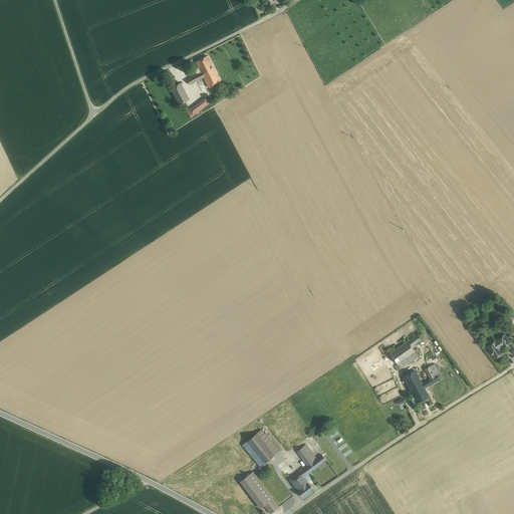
[(201,72),(202,74),(214,68),(207,56),(196,62),(201,72)]
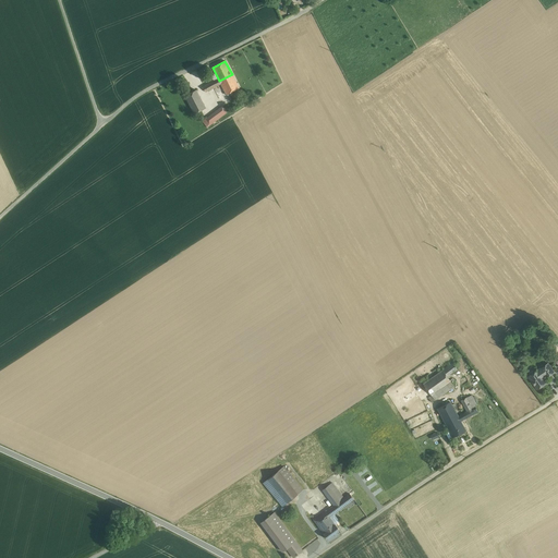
[(232,74),(219,81),(220,84),(227,95),(239,88),(232,74)]
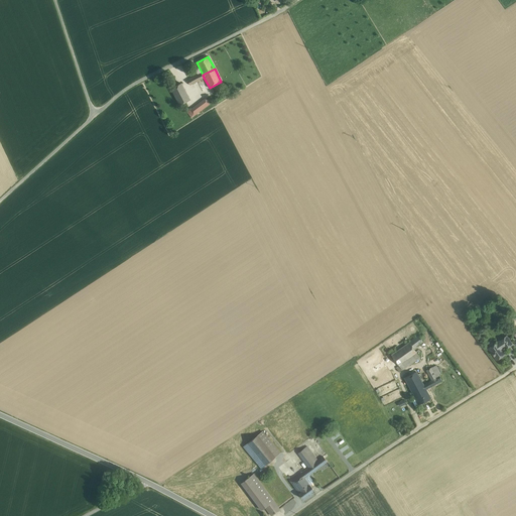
[(203,75),(202,73),(192,78),(196,82),(204,78),(203,75)]
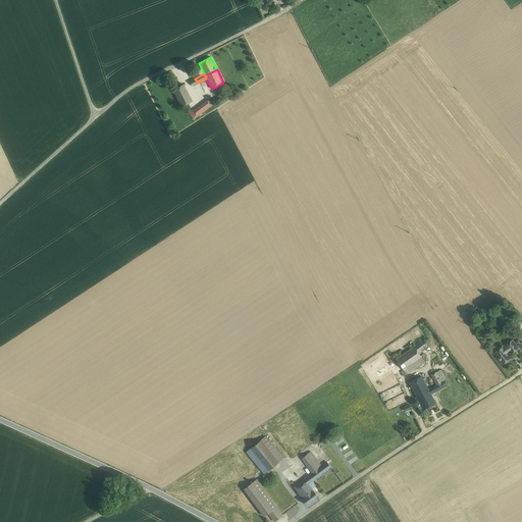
[(184,84),(172,90),(181,107),(193,101),(184,84)]
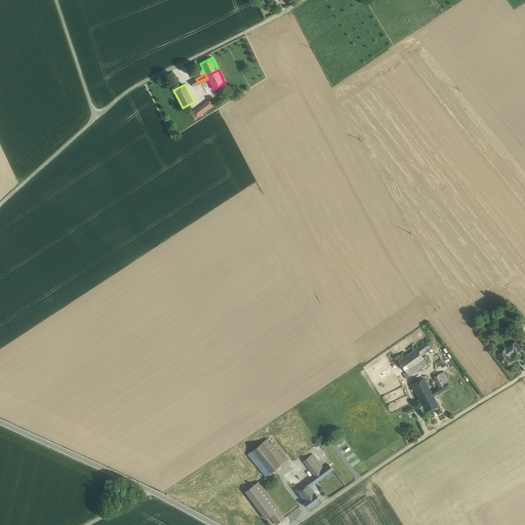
[(209,101),(191,114),(195,120),(213,106),(209,101)]
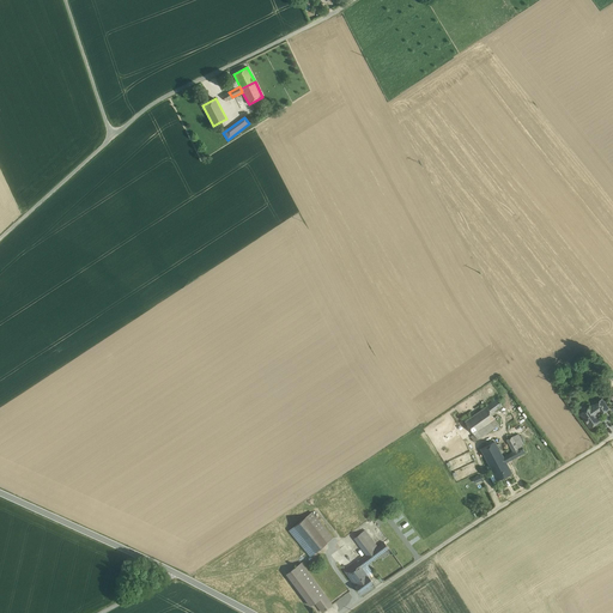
[(497,399),(486,406),(491,413),(502,406),(497,399)]
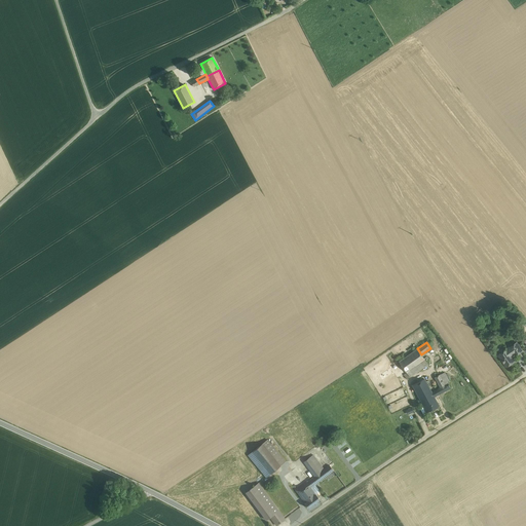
[(517,343),(511,347),(515,353),(517,355),(522,351),(517,343)]
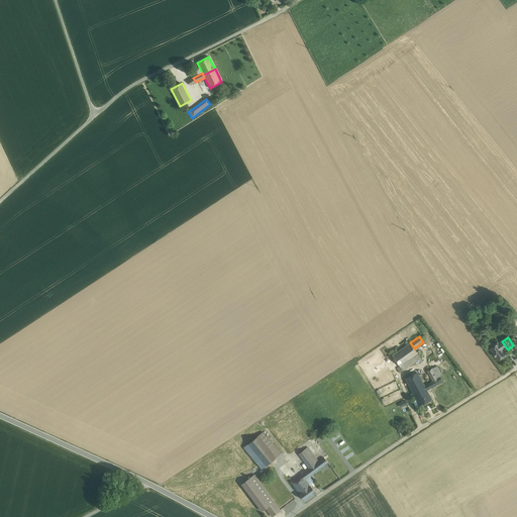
[(408,339),(389,352),(392,355),(410,342),(408,339)]
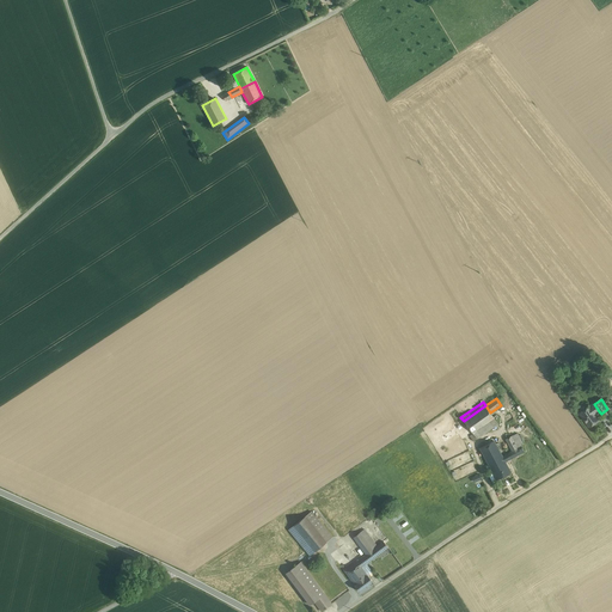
[(594,404),(581,414),(591,427),(600,421),(595,414),(599,411),(594,404)]
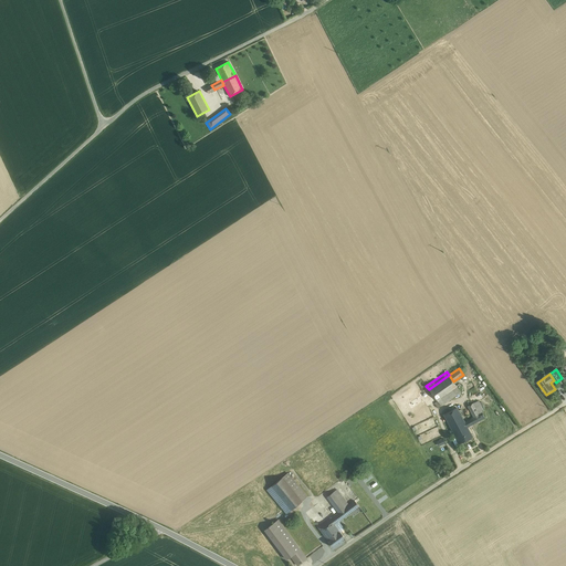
[(449,375),(429,389),(437,401),(441,398),(454,389),(457,387),(453,381),(449,375)]
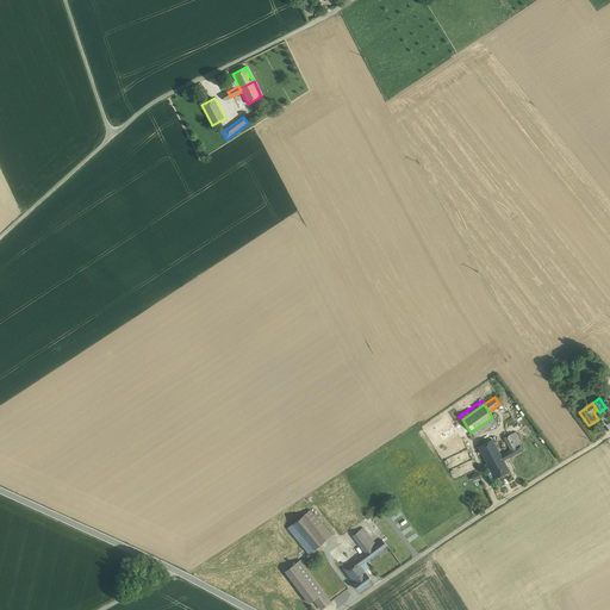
[(490,419),(475,429),(479,435),(493,425),(490,419)]
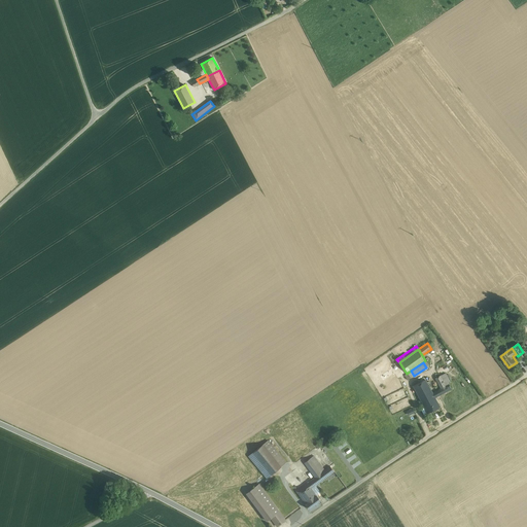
[(441,388),(432,393),(433,395),(435,397),(451,389),(449,384),(451,383),(446,373),(435,379),(441,388)]
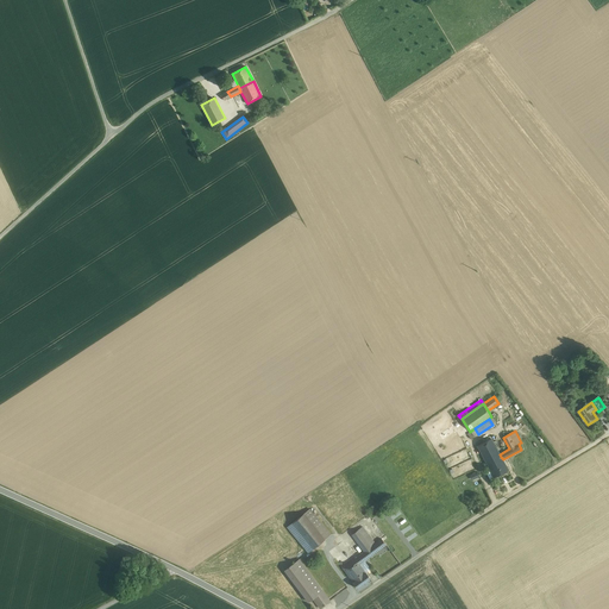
[(500,454),(491,439),(477,446),(488,465),(501,457),(500,454)]
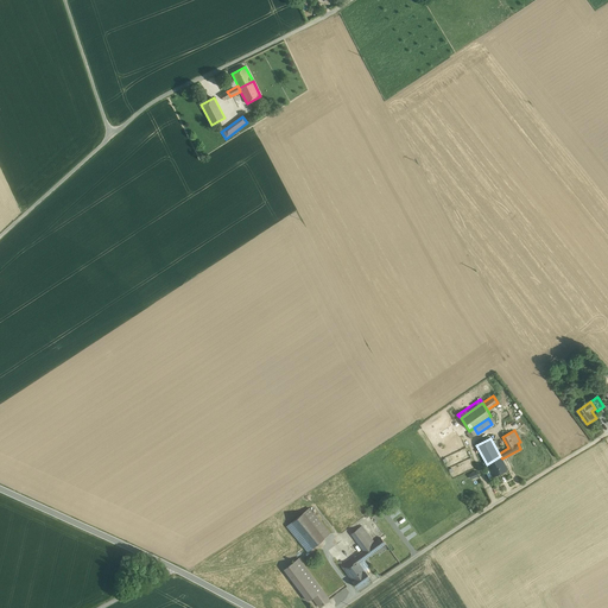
[(500,456),(487,464),(493,477),(507,469),(502,458),(500,456)]
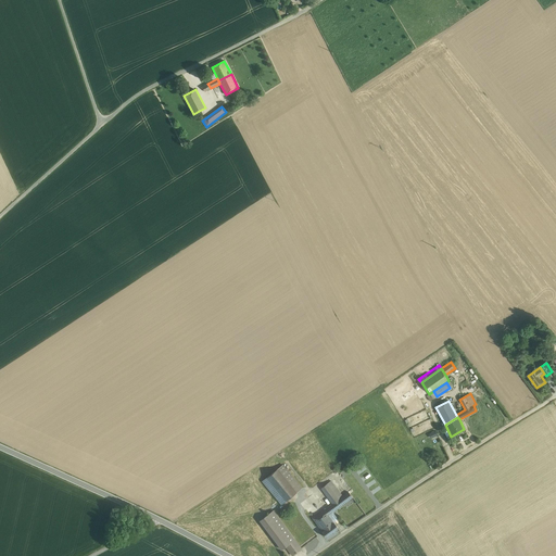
[(289,483),(277,469),(262,481),(281,505),(297,492),(289,483)]
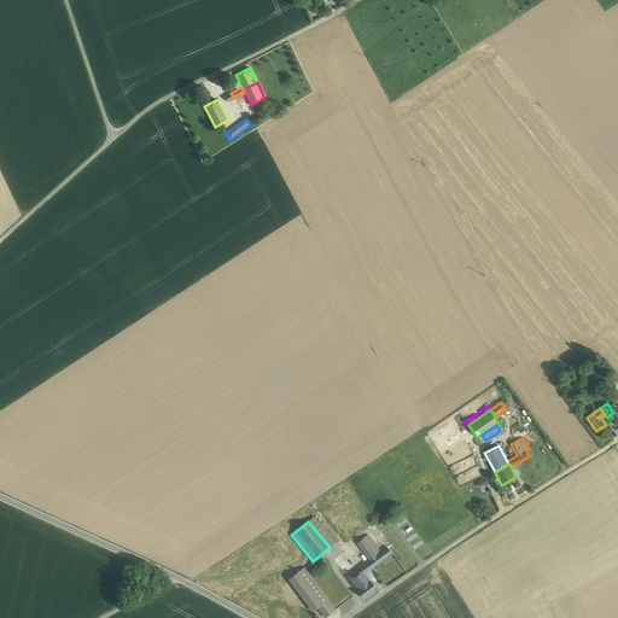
[(327,532),(321,537),(330,547),(336,543),(327,532)]
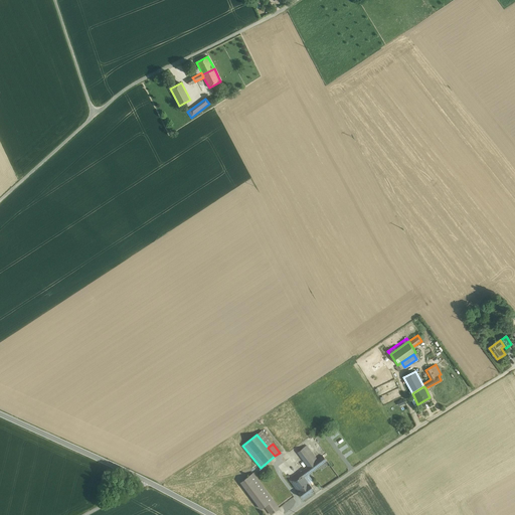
[(317,460),(307,446),(298,453),(308,467),(300,472),(302,476),(303,475),(305,474),(306,476),(326,461),(323,456),(317,460)]
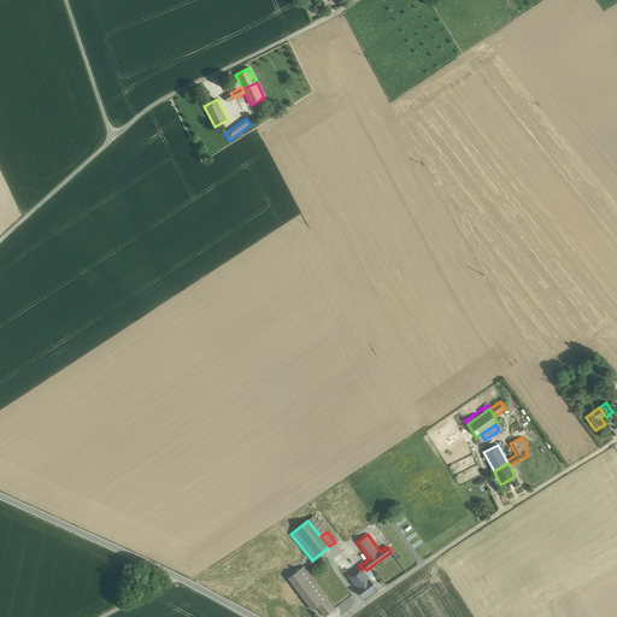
[(359,565),(346,575),(357,588),(356,589),(357,591),(371,581),(363,569),(362,570),(359,565)]
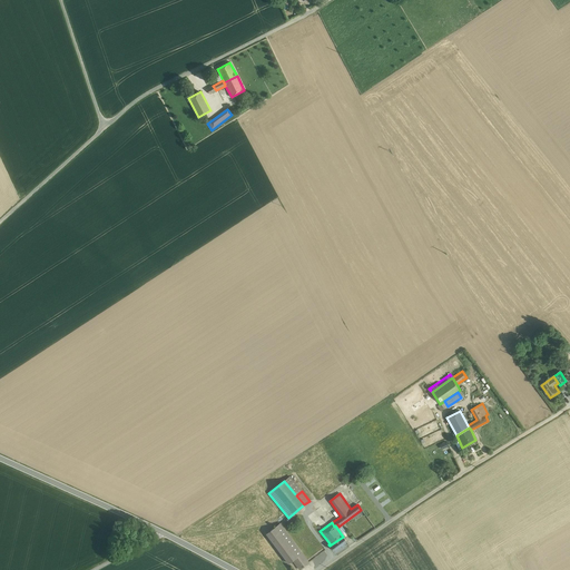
[(308,562),(279,523),(266,533),(288,563),(293,560),(300,569),(308,562)]
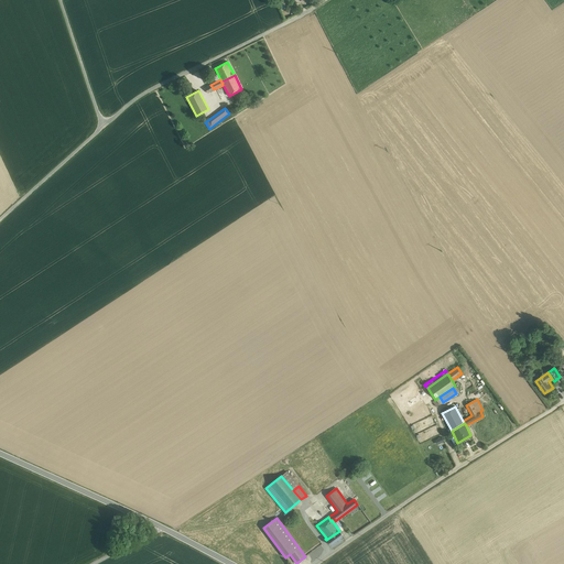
[(339,531),(326,540),(331,545),(343,535),(339,530),(339,531)]
